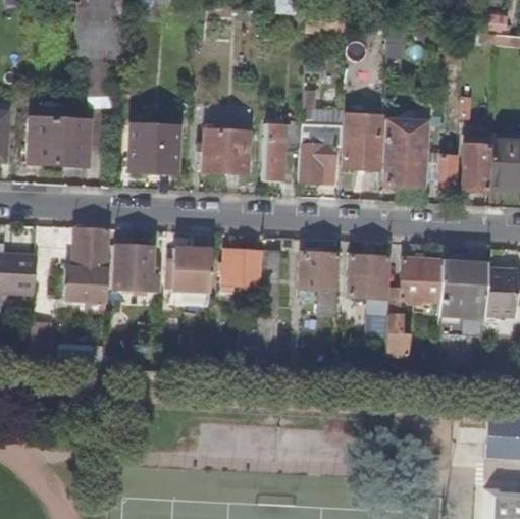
[(67,0),(67,3),(123,8),(122,0),(67,0)]
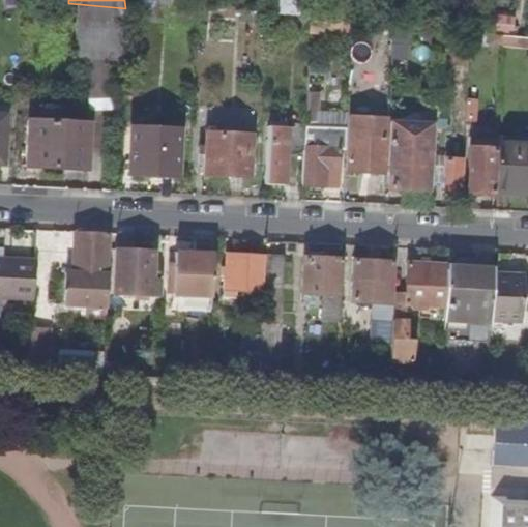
[(280,0),(277,9),(308,12),(309,0),(280,0)]
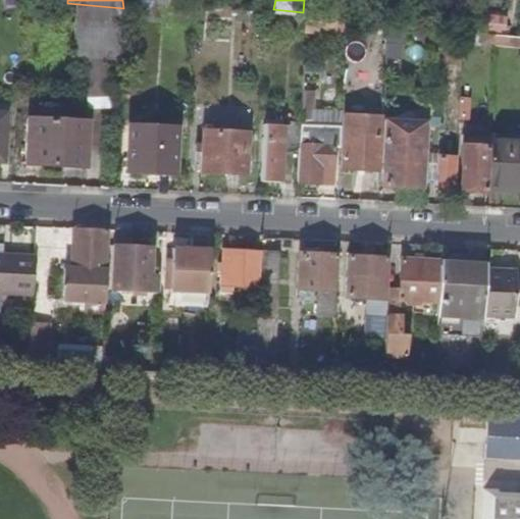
[(121,59),(122,19),(75,19),(75,57),(121,59)]
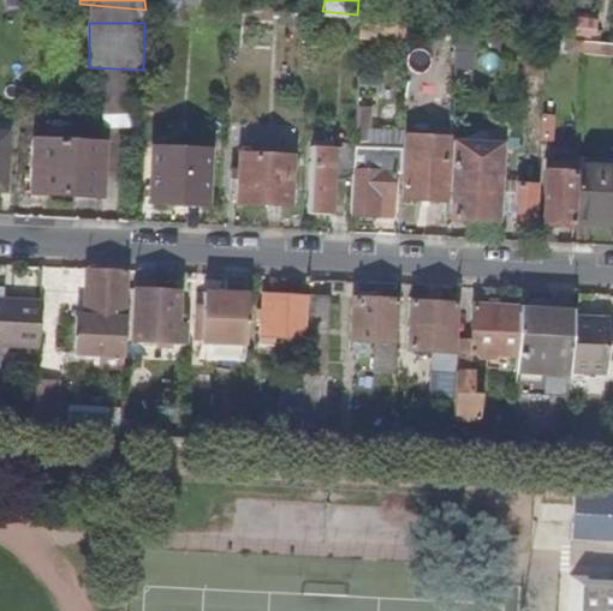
[(584,35),(561,33),(548,33),(548,42),(584,46),(584,35)]
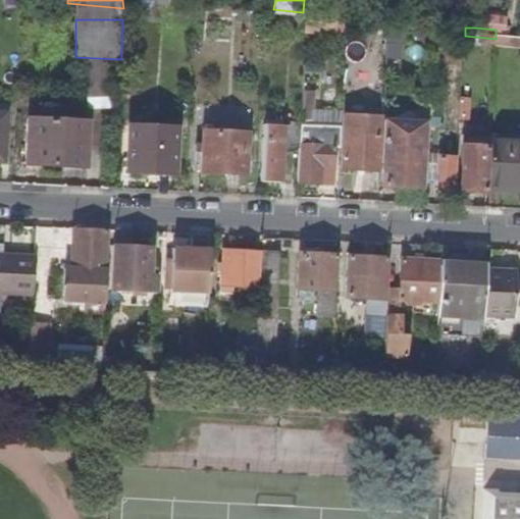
[(385,29),(385,59),(402,59),(402,29),(385,29)]
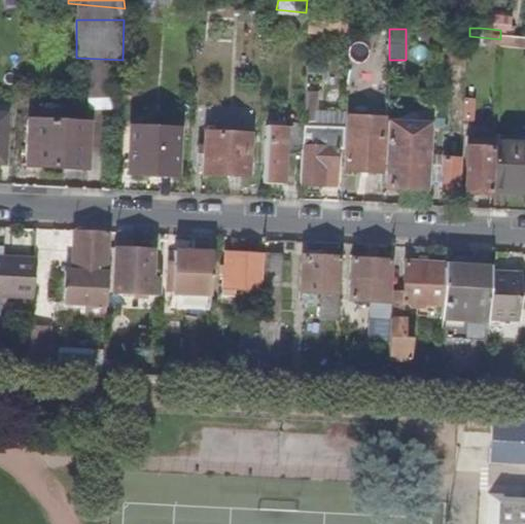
[(319,90),(307,89),(306,120),(305,147),(303,182),(326,183),(327,164),(339,164),(340,147),(345,147),(346,126),(316,124),(319,90)]
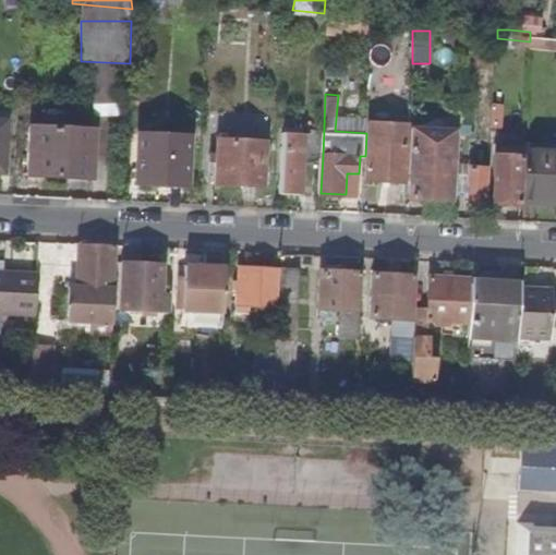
[(410,110),(409,170),(413,170),(422,171),(425,111),(410,110)]
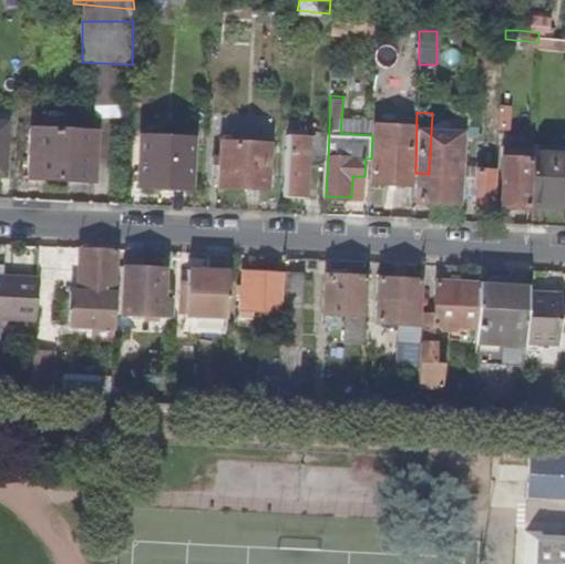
[(411,185),(413,124),(376,122),(373,183),(411,185)]
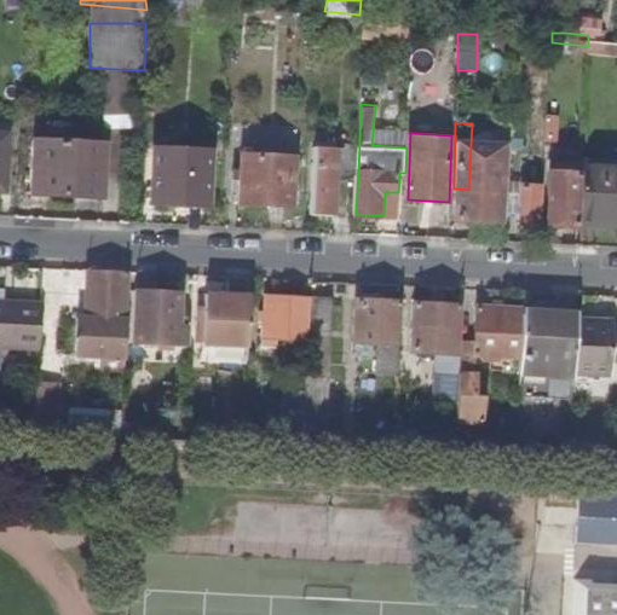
[(108,144),(38,139),(35,193),(107,197),(108,144)]
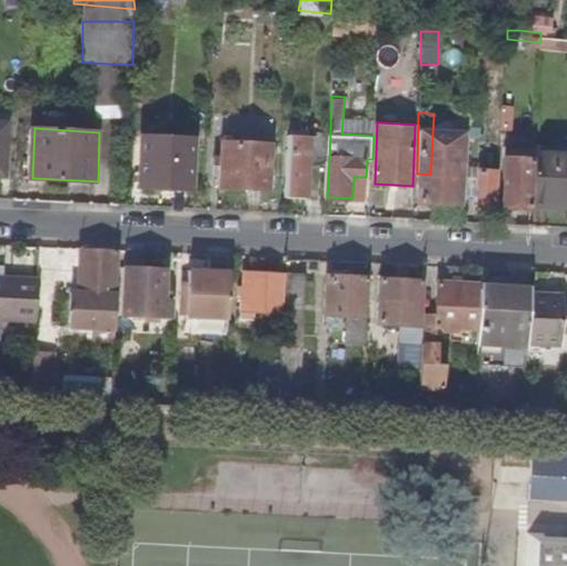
[(310,158),(329,159),(330,130),(318,130),(318,135),(309,133),(309,129),(289,128),(287,195),(308,196),(310,158)]
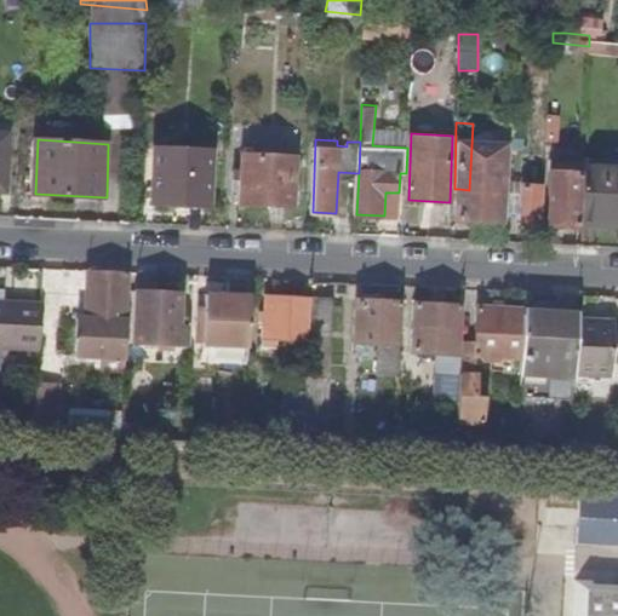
[(154,200),(209,202),(211,151),(156,149),(154,200)]
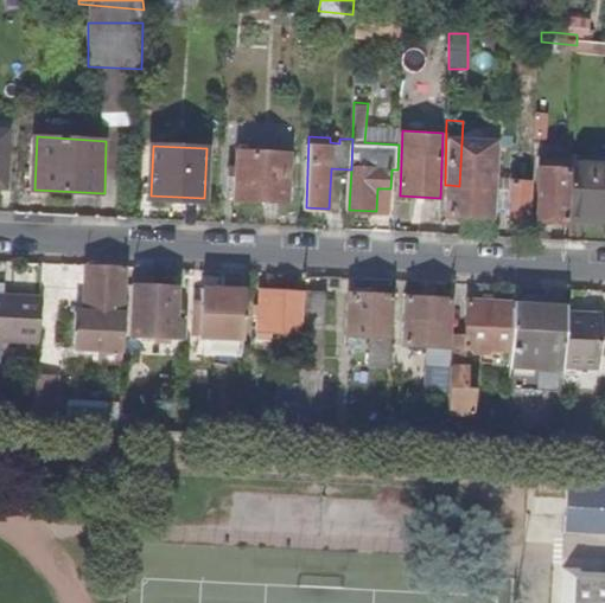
[(292,152),(239,149),(236,199),(290,201),(292,152)]
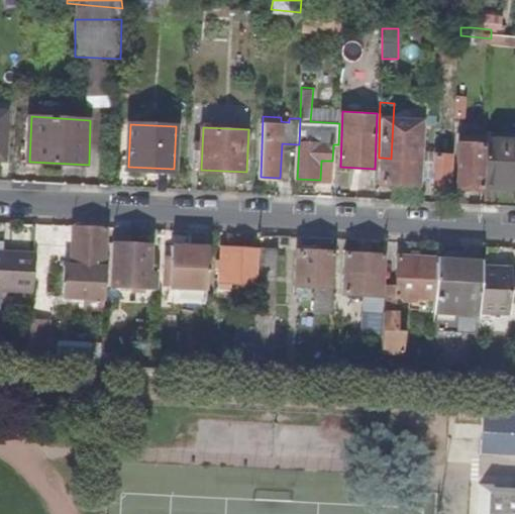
[(457,187),(484,188),(485,183),(487,135),(487,130),(460,129),(457,187)]
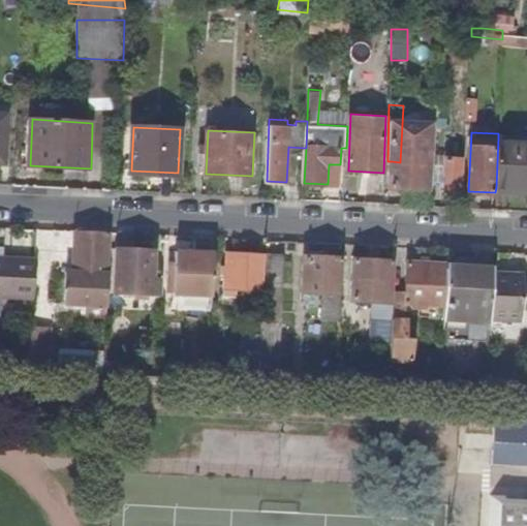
[(444,190),(464,191),(467,136),(459,136),(458,156),(446,155),(444,190)]
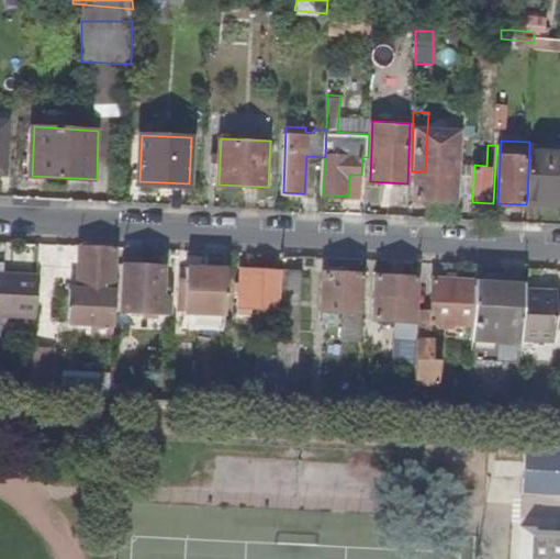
[(559,148),(529,147),(527,199),(559,201),(559,148)]
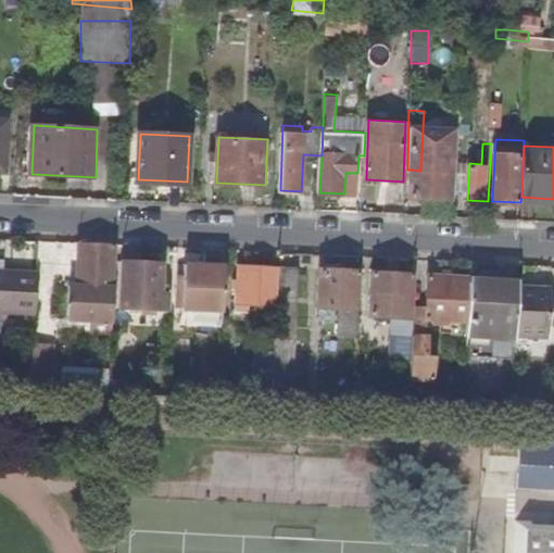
[(420,171),(412,170),(411,197),(451,199),(452,172),(420,171)]
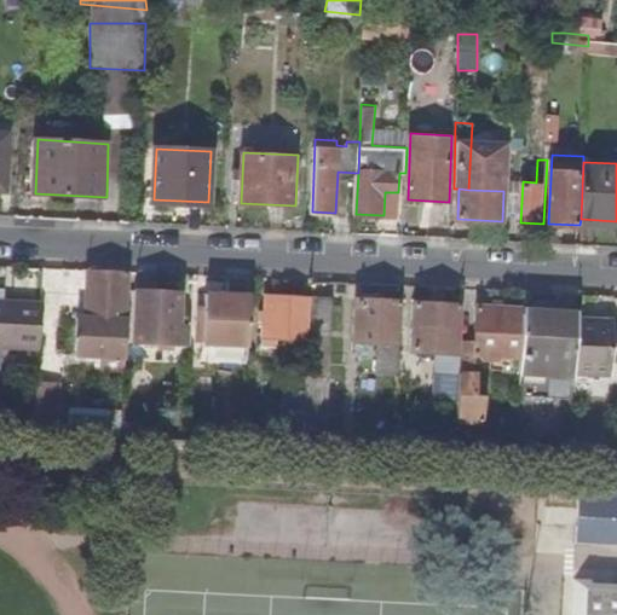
[(397,216),(398,192),(385,192),(384,215),(397,216)]
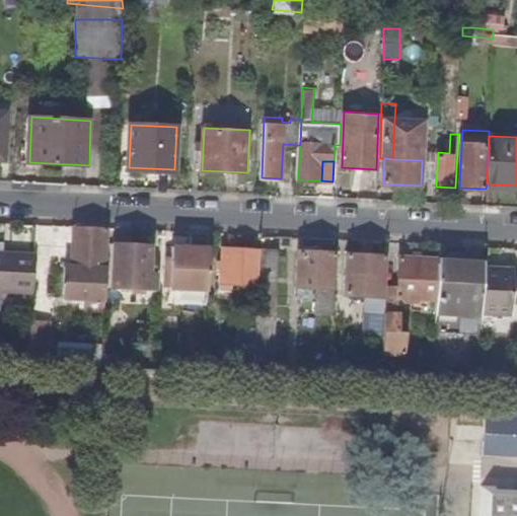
[(84,307),(104,307),(107,266),(105,266),(107,226),(72,224),(72,239),(85,240),(84,264),(71,264),(65,264),(64,297),(84,297),(84,307)]
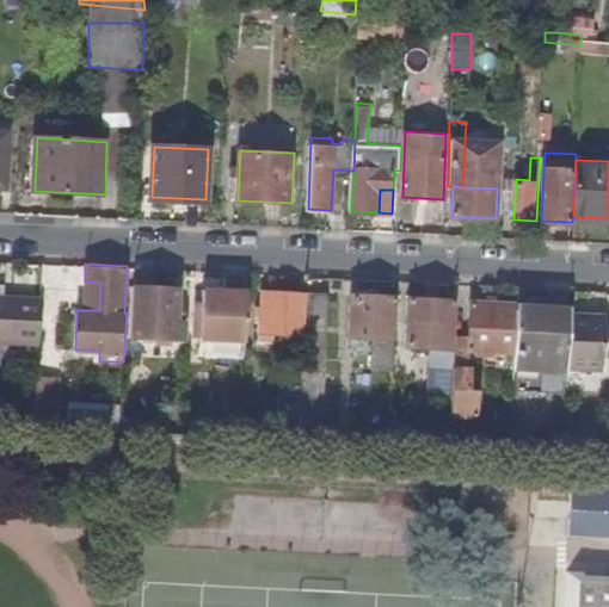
[(154,285),(154,278),(136,277),(135,285),(131,334),(157,336),(157,342),(171,344),(172,338),(174,338),(176,341),(183,341),(184,317),(177,317),(178,286),(154,285)]
